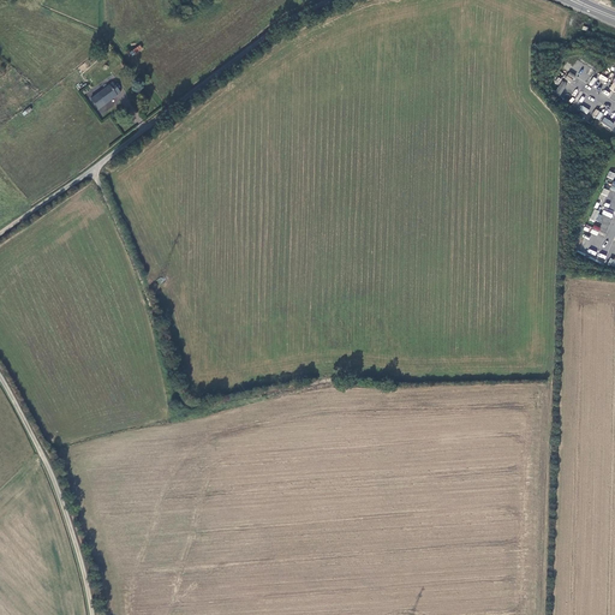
[(132,57),(143,49),(141,45),(129,52),(132,57)]
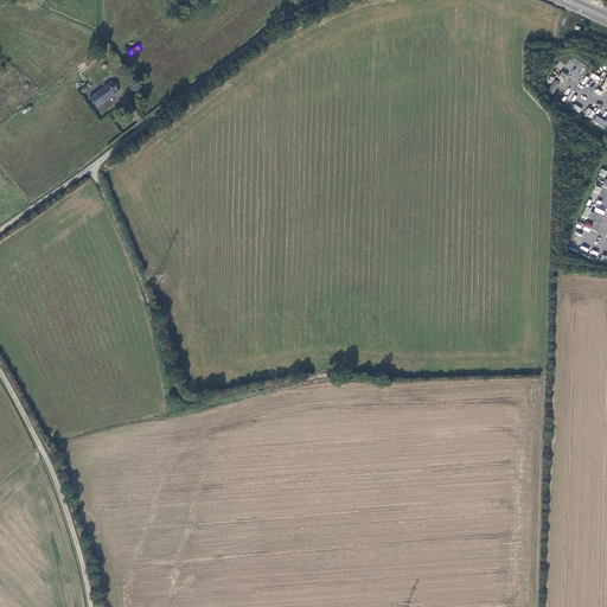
[(562,70),(557,78),(564,82),(569,75),(562,70)]
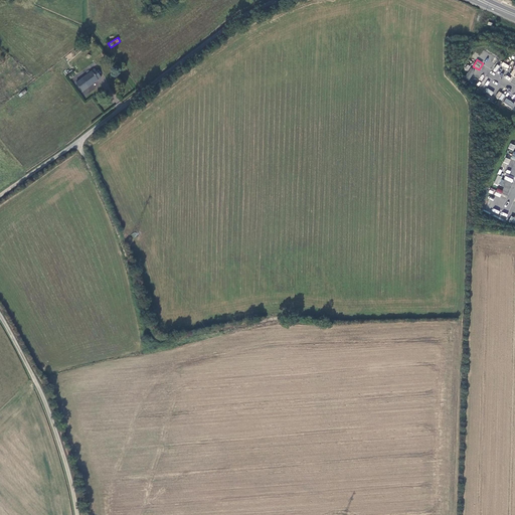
[(470,67),(465,78),(470,80),(475,69),(470,67)]
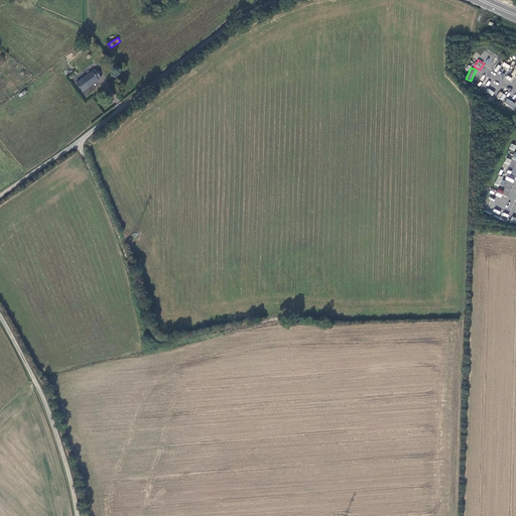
[(101,78),(95,70),(77,83),(83,91),(101,78)]
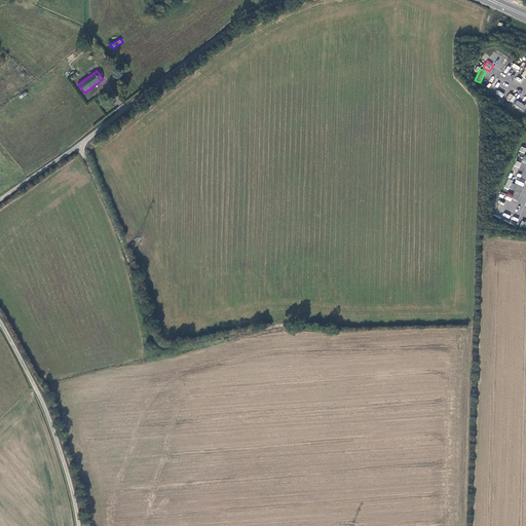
[(510,94),(506,99),(512,103),(516,98),(510,94)]
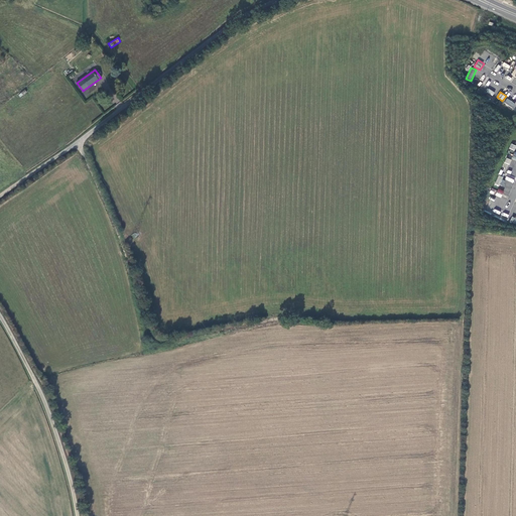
[(513,109),(515,104),(507,98),(504,103),(513,109)]
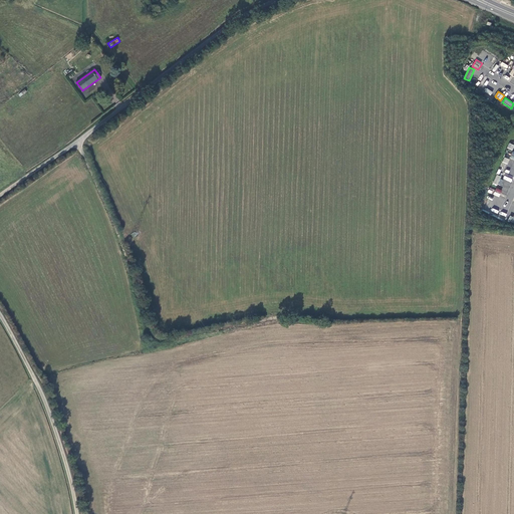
[(503,181),(500,180),(501,177),(496,175),(493,183),(501,186),(503,181)]
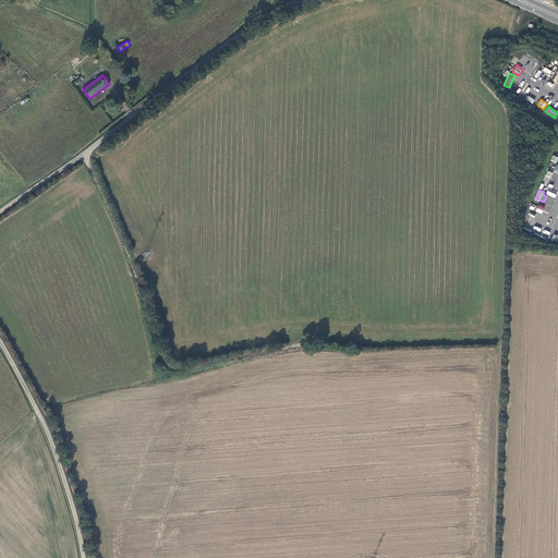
[(538,204),(535,211),(542,214),(545,207),(538,204)]
